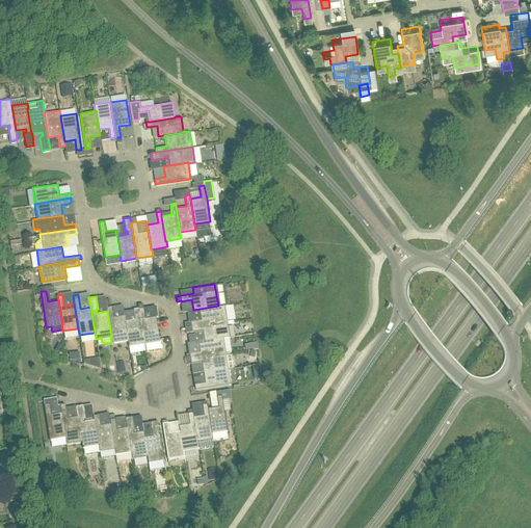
[(143,343),(159,341),(156,315),(144,317),(142,302),(137,304),(138,308),(143,343)]
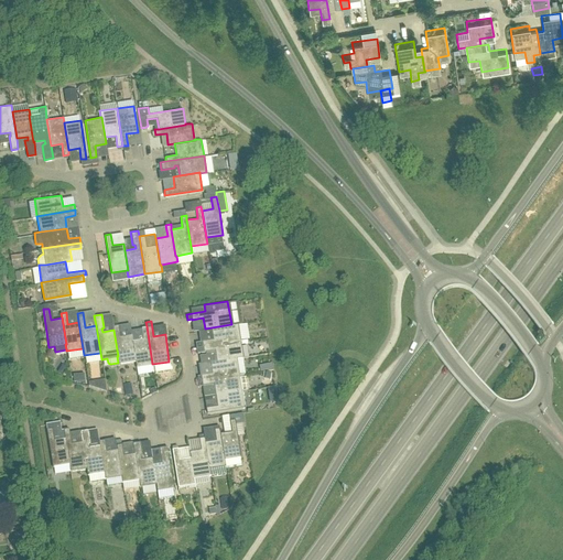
[(213,338),(195,342),(196,346),(240,340),(237,323),(231,324),(212,327),(213,338)]
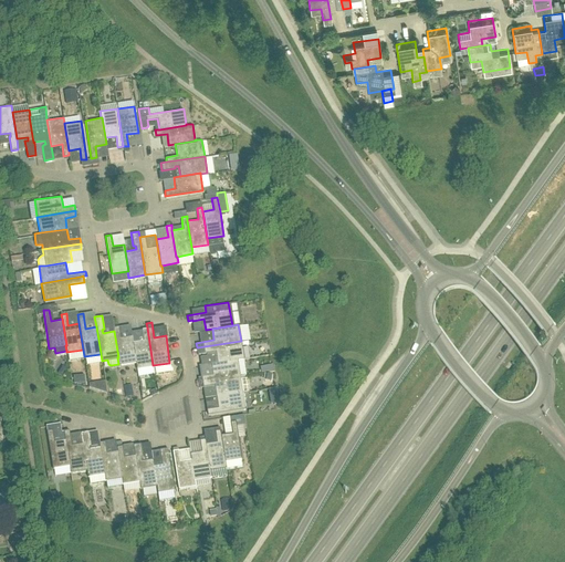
[(133,341),(132,334),(121,336),(118,325),(113,326),(114,331),(118,357),(117,357),(118,364),(135,362),(135,361),(133,341)]
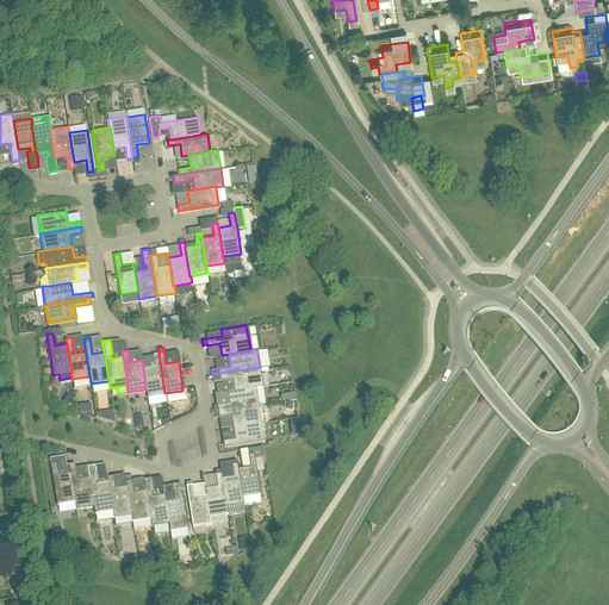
[(147,395),(165,393),(159,353),(153,353),(155,366),(143,367),(145,388),(145,390),(147,395)]
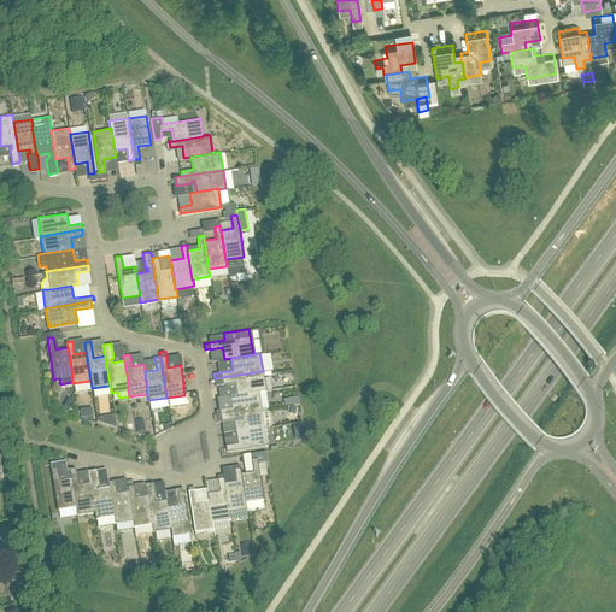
[(258,390),(265,389),(263,371),(215,378),(215,384),(235,381),(236,393),(236,394),(258,390)]
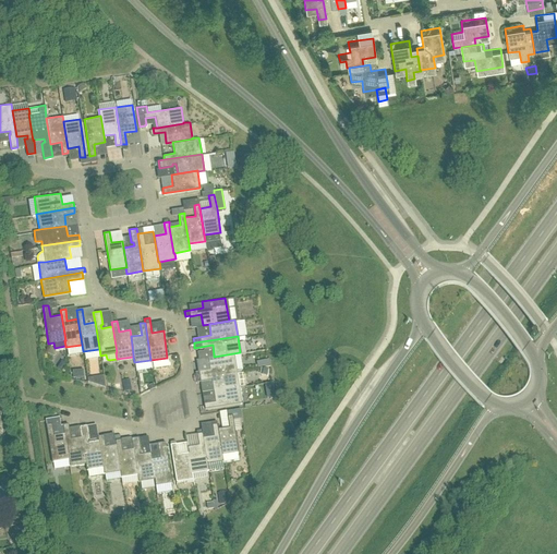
[(237,369),(233,353),(214,357),(214,356),(207,357),(209,369),(195,371),(195,375),(237,369)]
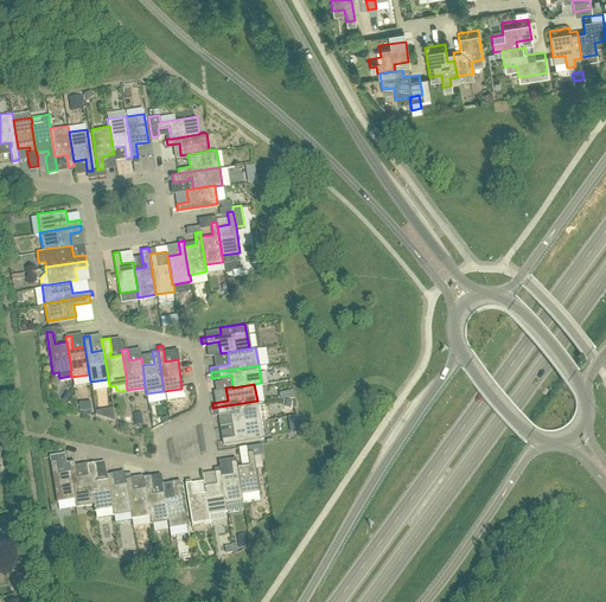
[(231,423),(260,418),(257,401),(212,408),(214,414),(230,411),(231,423)]
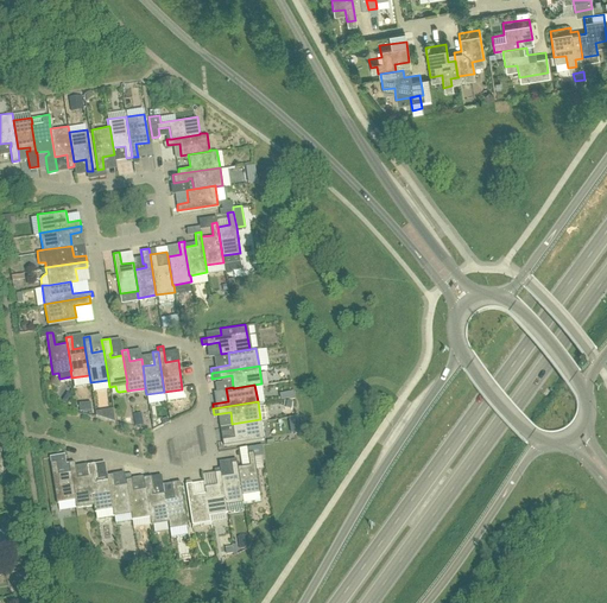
[(297,414),(286,416),(290,431),(299,430),(297,414)]
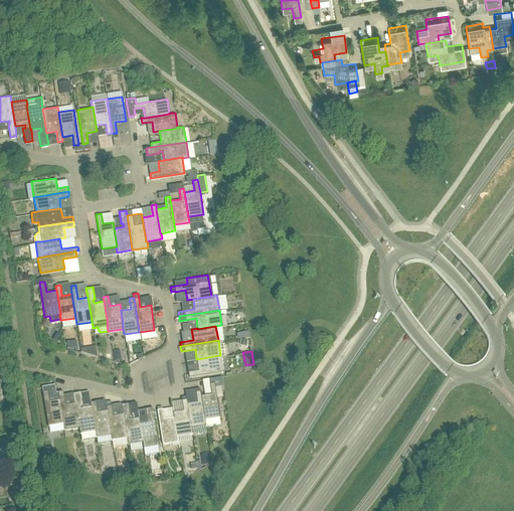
[(220,355),(196,359),(198,369),(188,371),(188,376),(223,370),(220,355)]
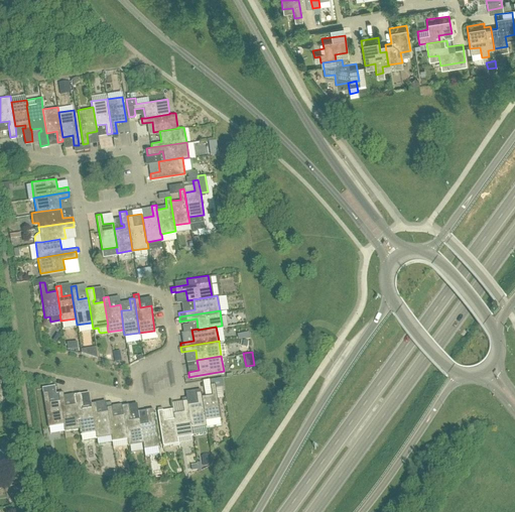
[(205,419),(206,419),(220,416),(216,390),(224,388),(222,376),(209,378),(209,383),(211,393),(202,395),(201,395),(205,419)]
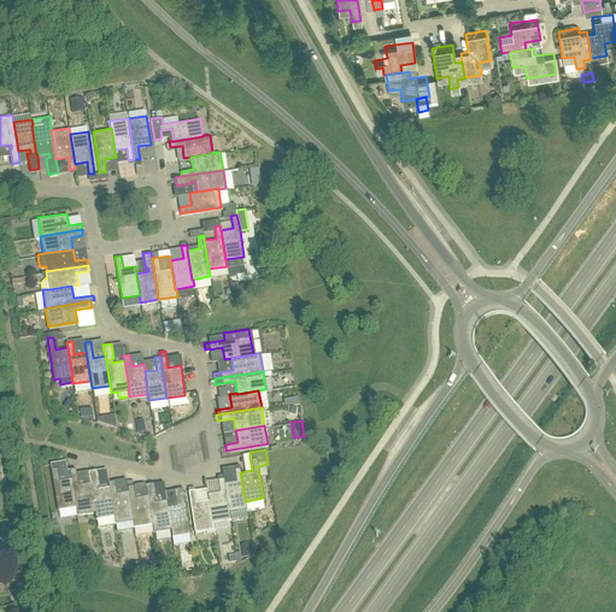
[(71,477),(70,477),(58,478),(57,466),(51,468),(57,508),(75,506),(71,477)]
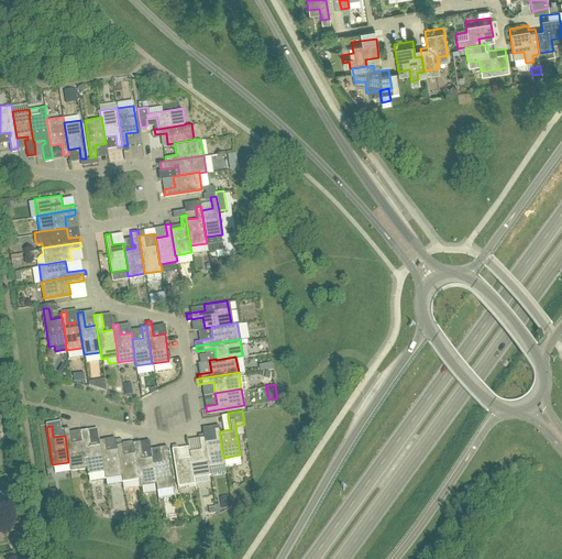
[(81,440),(70,441),(68,426),(63,427),(64,436),(65,436),(68,462),(69,469),(86,466),(81,440)]
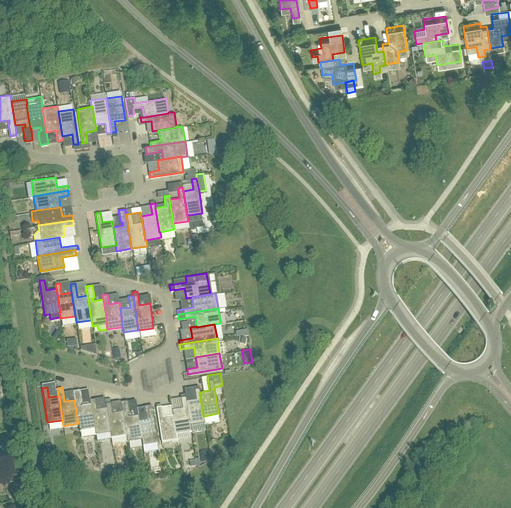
[(199,392),(200,392),(199,387),(194,388),(195,398),(186,400),(185,400),(189,424),(190,424),(204,421),(204,416),(203,416),(199,392)]
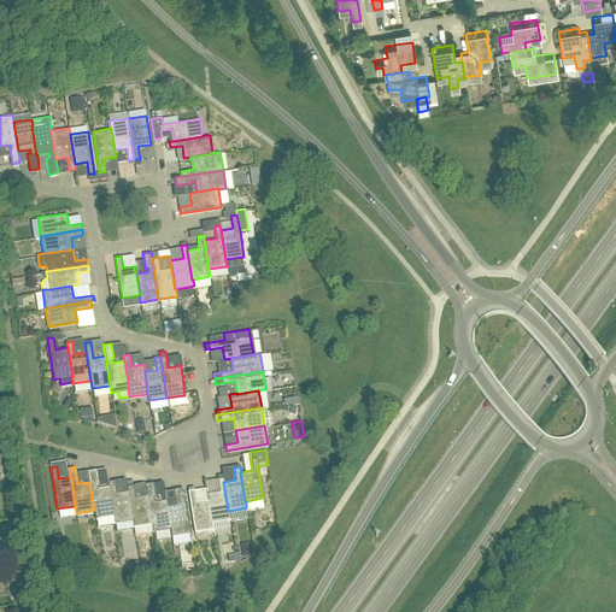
[(109,486),(97,488),(97,484),(98,483),(95,469),(87,470),(89,482),(94,510),(95,517),(113,515),(109,486)]
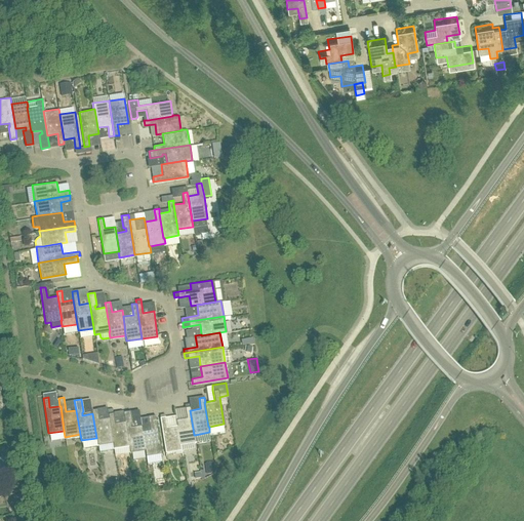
[(190,410),(191,410),(190,406),(185,406),(186,417),(175,418),(176,425),(179,443),(180,443),(196,441),(195,435),(194,435),(190,410)]
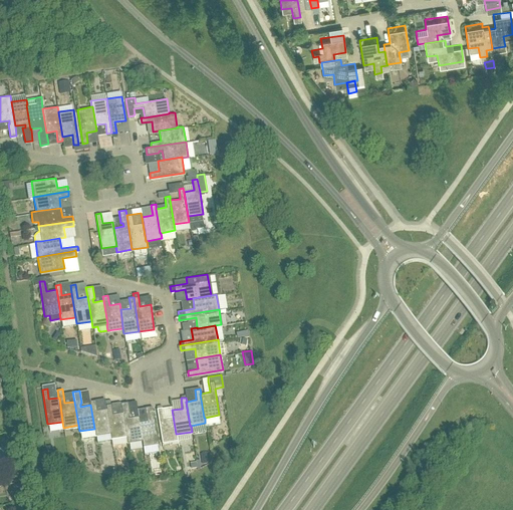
[(121,412),(111,414),(109,399),(104,400),(105,408),(106,408),(110,433),(109,433),(110,438),(125,436),(121,412)]
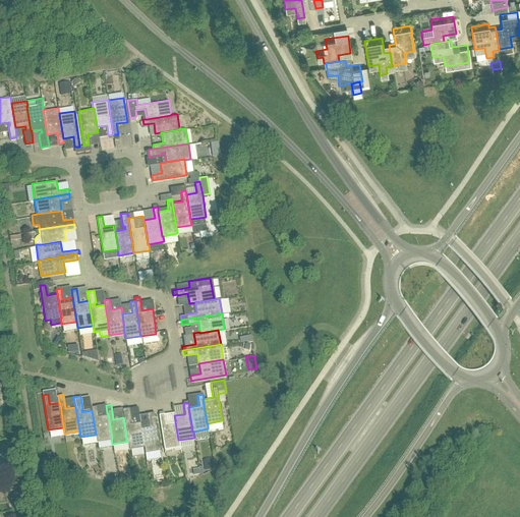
[(108,413),(107,413),(98,415),(96,405),(91,406),(92,410),(96,435),(96,441),(111,439),(112,439),(108,413)]
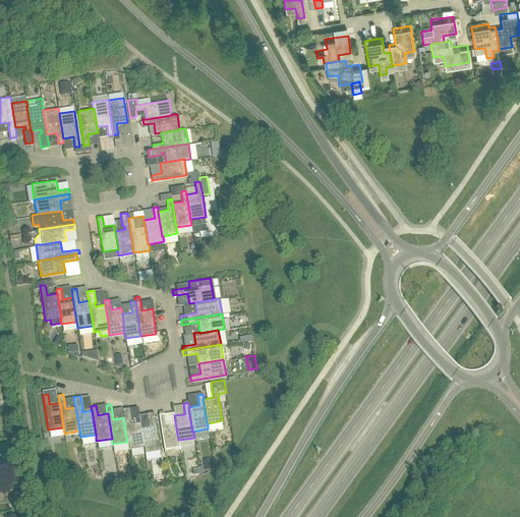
[(140,426),(141,426),(140,421),(129,422),(129,419),(130,419),(128,407),(122,408),(123,417),(127,442),(128,448),(143,446),(140,426)]
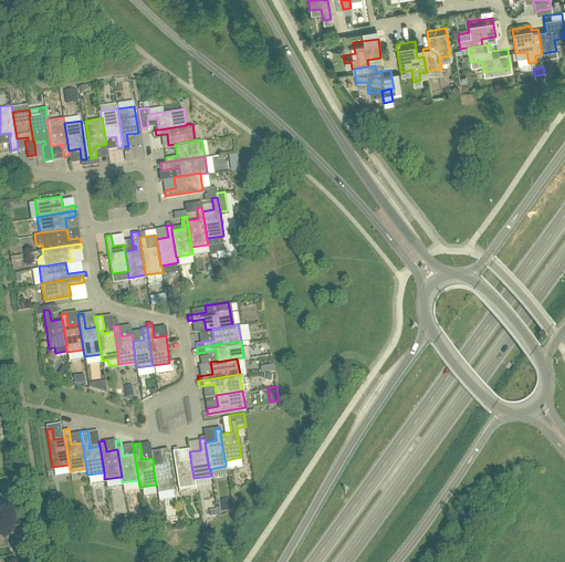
[(190,458),(179,460),(178,449),(173,449),(178,488),(196,485),(195,478),(194,478),(190,458)]
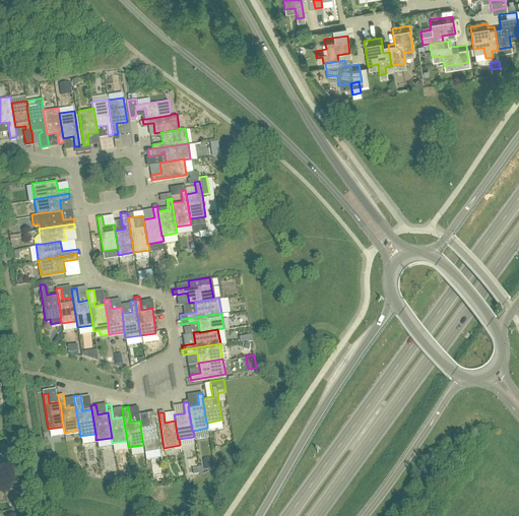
[(143,445),(144,451),(159,448),(154,413),(149,414),(150,425),(141,426),(140,426),(143,445)]
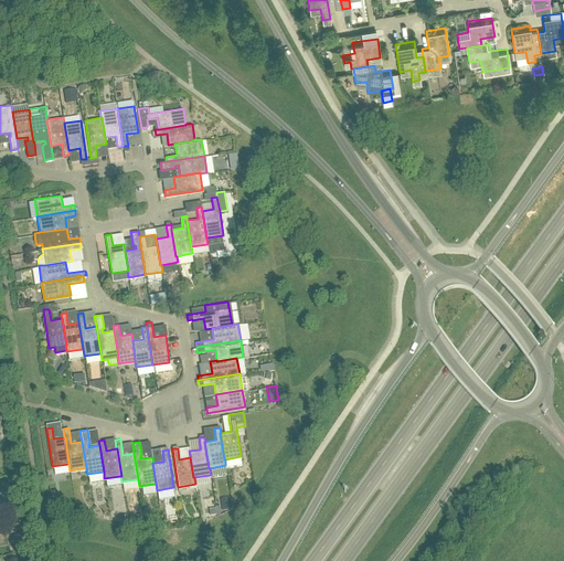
[(8,505),(16,504),(14,489),(7,490),(8,505)]
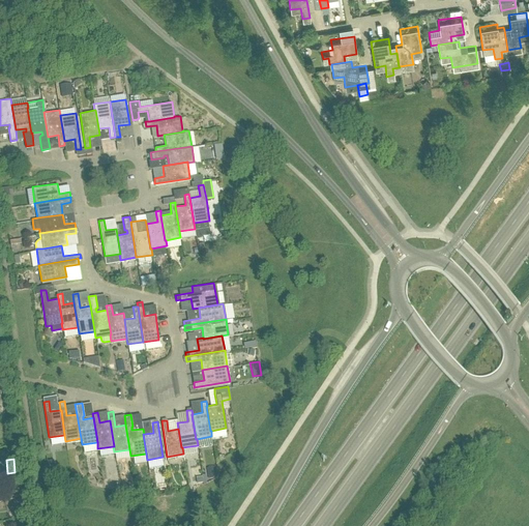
[(25,525),(24,517),(15,518),(16,525),(25,525)]
